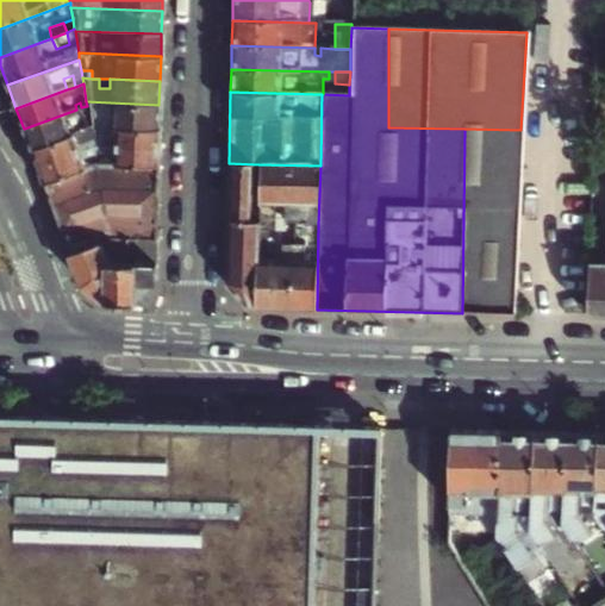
[(87,106),(89,126),(158,129),(158,105),(86,101),(87,106)]
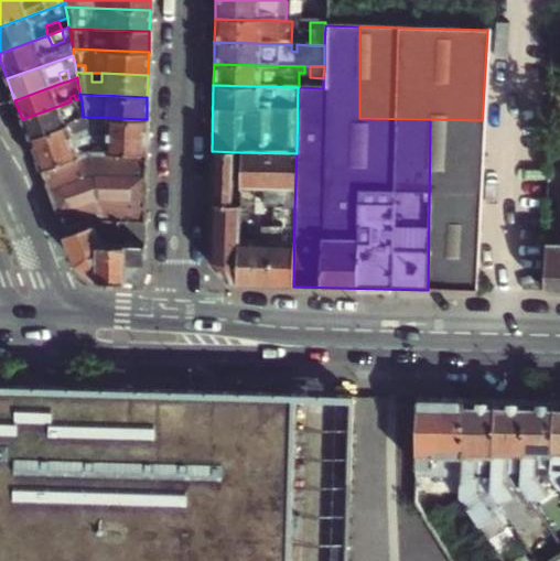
[(30,141),(84,122),(83,117),(81,98),(75,99),(71,101),(22,119),(30,141)]
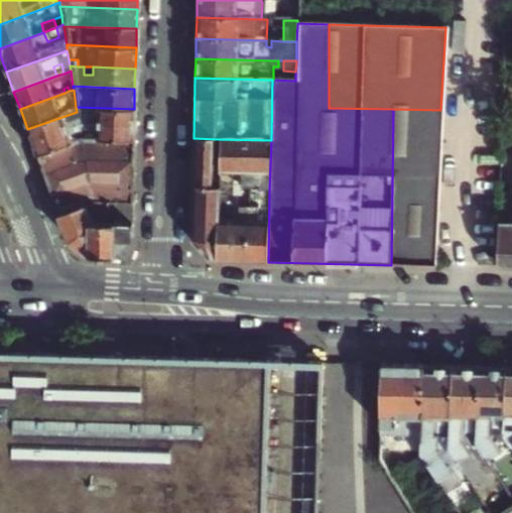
[(134,109),(76,107),(77,112),(79,126),(97,127),(96,139),(133,141),(134,109)]
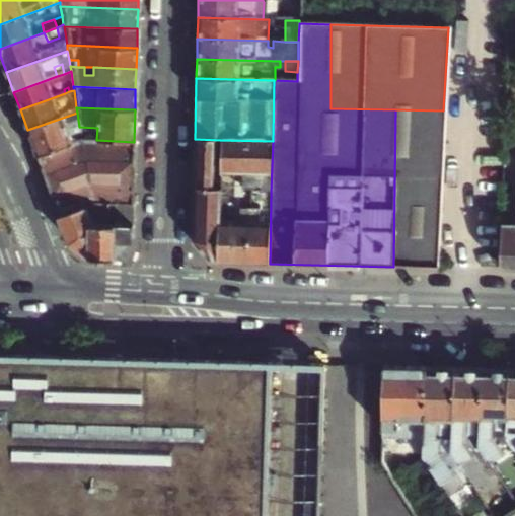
[(443,111),(395,109),(393,267),(436,268),(438,229),(443,111)]
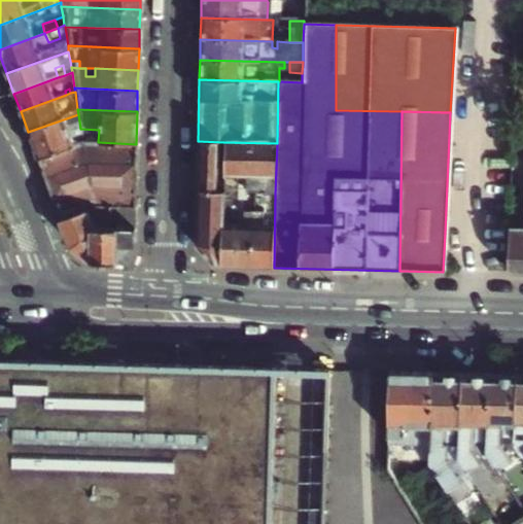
[(80,129),(78,114),(28,132),(38,160),(82,142),(80,129)]
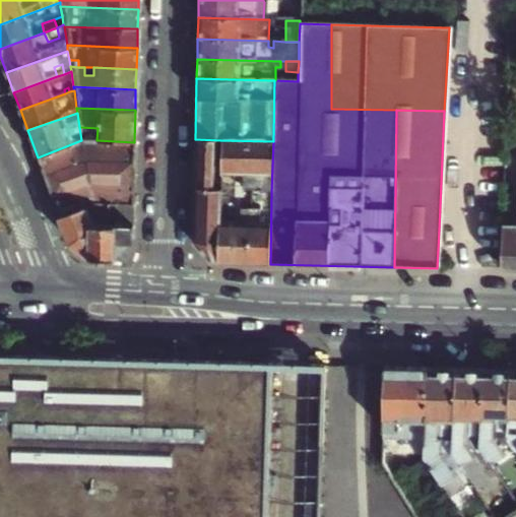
[(98,128),(79,127),(81,140),(97,140),(98,128)]
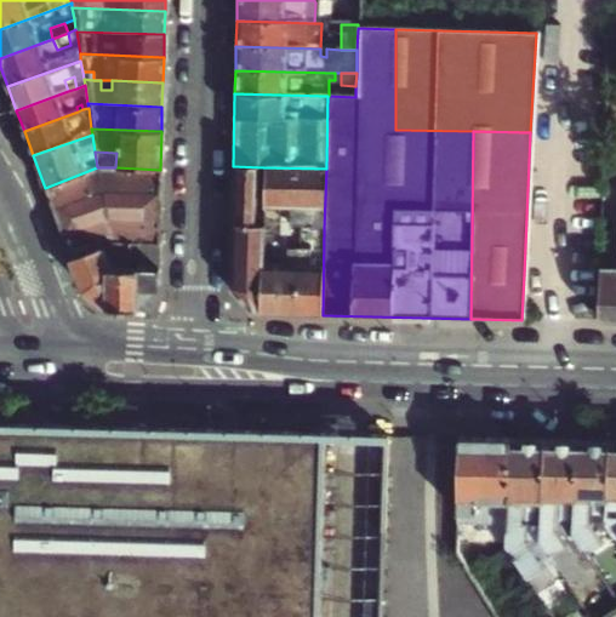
[(233,166),(231,226),(262,226),(263,167),(233,166)]
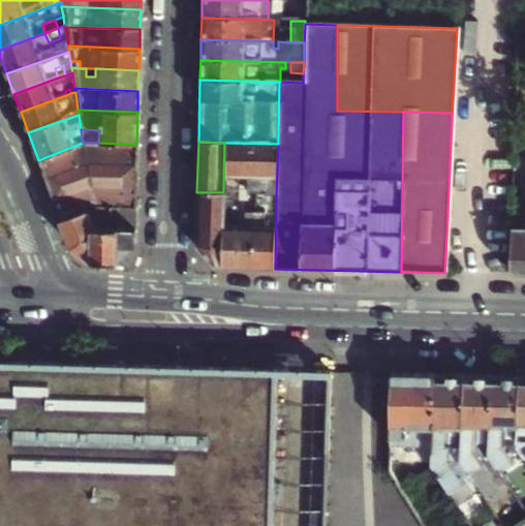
[(95,208),(134,209),(136,145),(98,143),(83,143),(38,160),(61,221),(95,208)]
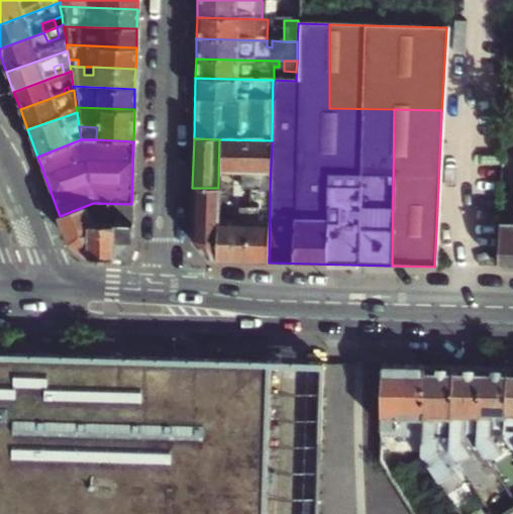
[(217,262),(246,263),(247,189),(270,190),(272,140),(219,139),(218,188),(217,262)]
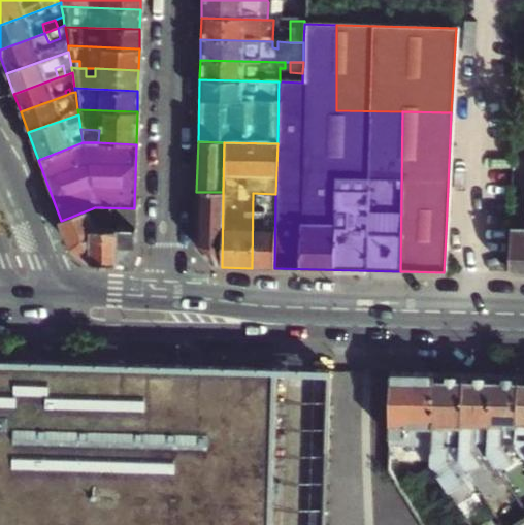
[(214,267),(222,267),(223,192),(196,192),(195,247),(214,267)]
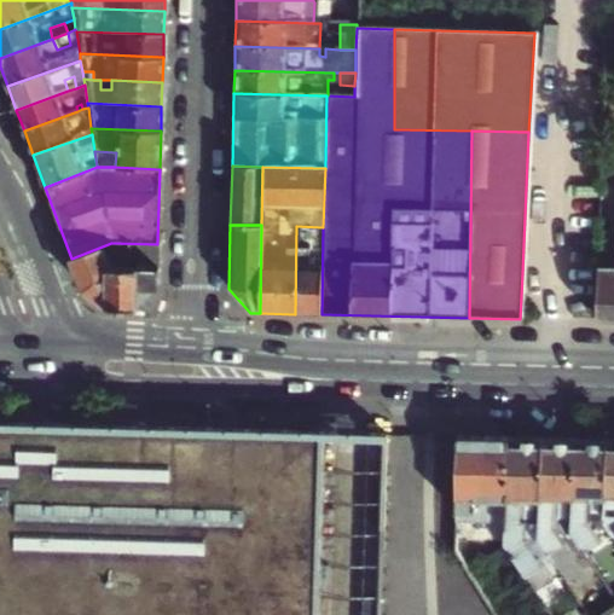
[(296,226),(295,314),(322,314),(323,227),(296,226)]
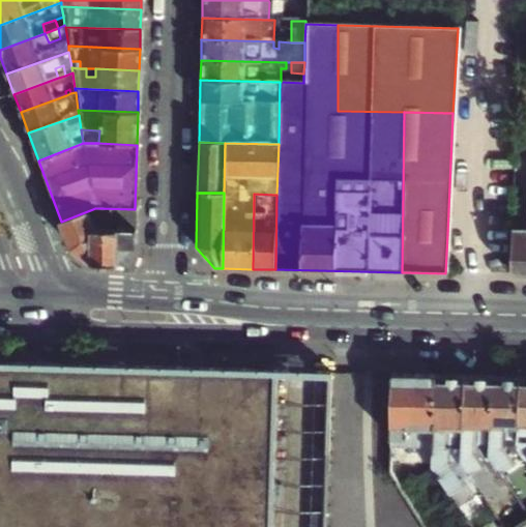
[(134,246),(135,209),(95,208),(61,222),(71,250),(92,264),(115,265),(134,246)]
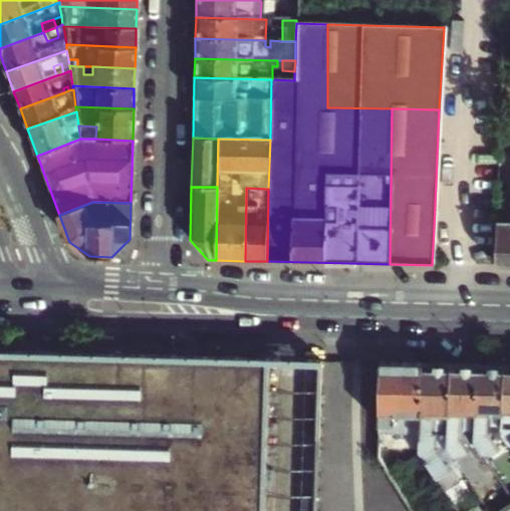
[(507,224),(496,224),(495,266),(509,266),(509,207),(507,208),(507,224)]
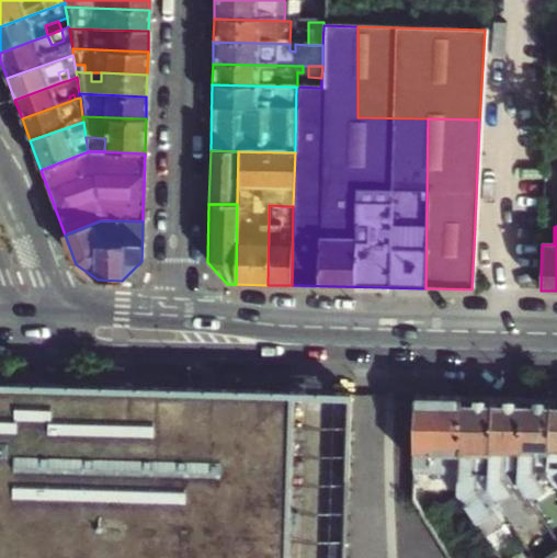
[(280,422),(280,395),(7,385),(0,385),(0,557),(288,557),(293,395),(287,395),(287,422),(280,422)]
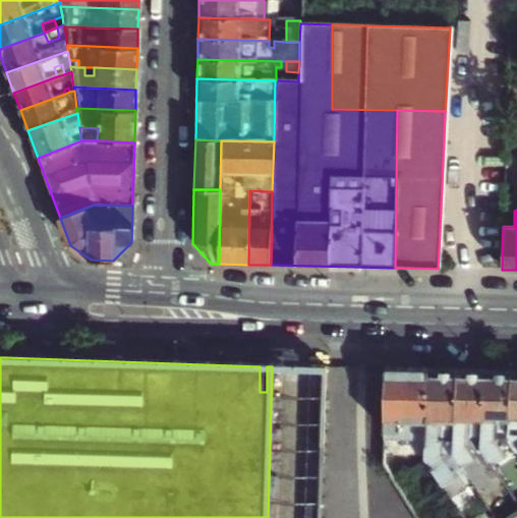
[(424,441),(426,370),(384,369),(382,440),(424,441)]
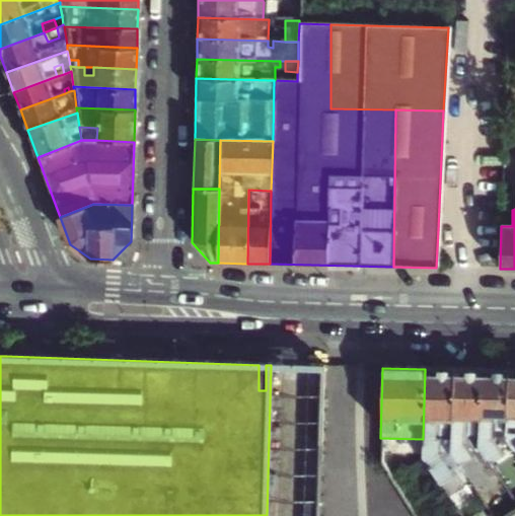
[(452,370),(425,369),(423,439),(422,456),(423,458),(439,485),(452,476),(438,453),(439,439),(449,439),(452,370)]
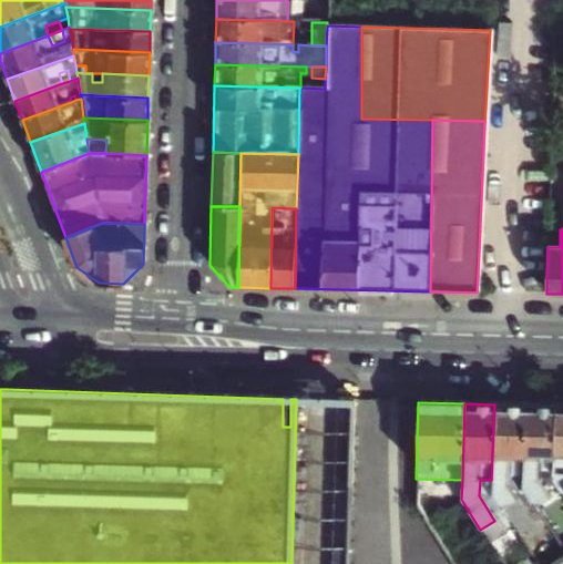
[(521,488),(523,406),(494,404),(491,480),(491,494),(513,531),(521,526),(517,519),(519,504),(510,490),(523,490),(521,488)]
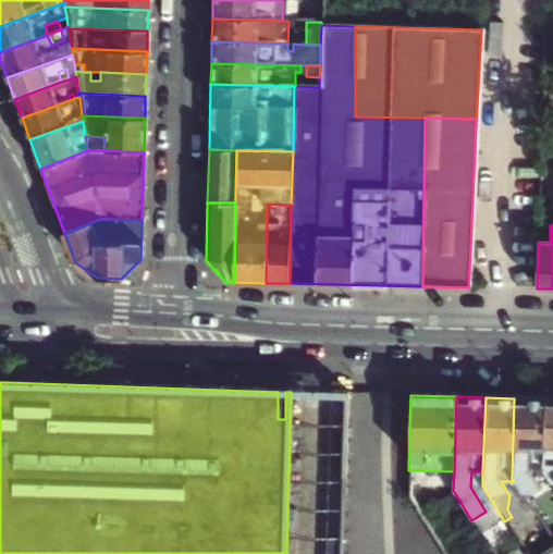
[(542,398),(514,398),(512,479),(514,481),(536,517),(539,516),(536,511),(541,492),(532,477),(541,471),(542,398)]
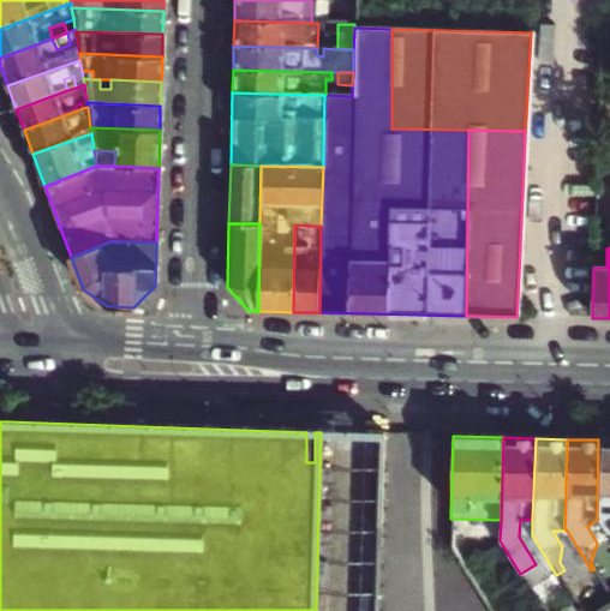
[(609,439),(598,439),(597,520),(609,539),(609,439)]
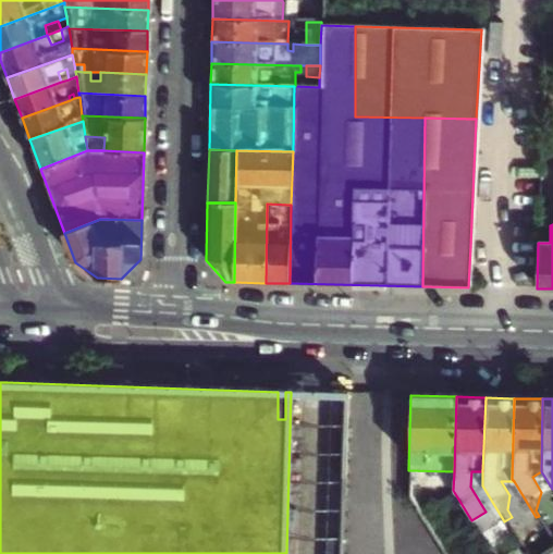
[(492,553),(471,520),(454,492),(432,505),(462,553),(492,553)]
